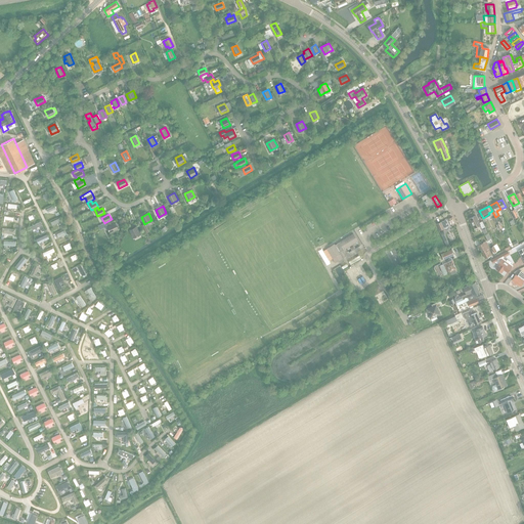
[(482,221),(479,222),(475,215),(469,219),(473,228),(480,224),(482,228),(485,226),(482,221)]
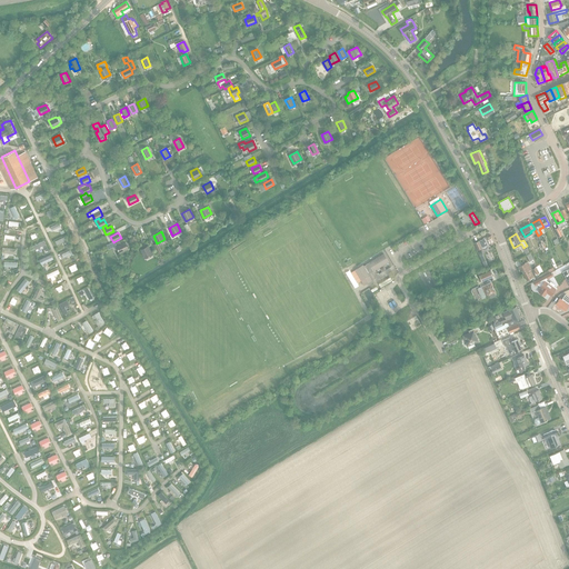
[(489,245),(495,242),(491,236),(488,237),(487,237),(486,237),(482,238),(483,239),(475,242),(478,250),(487,246),(486,245),(489,243),(489,245)]
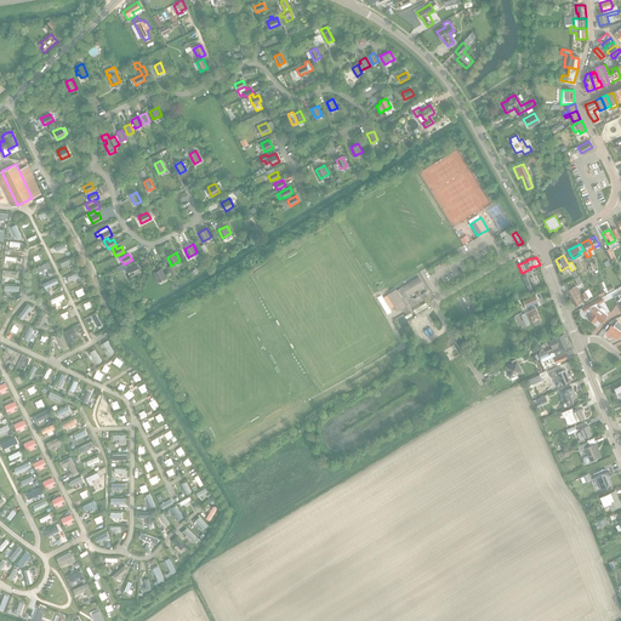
[(127,267),(131,277),(140,272),(135,263),(127,267)]
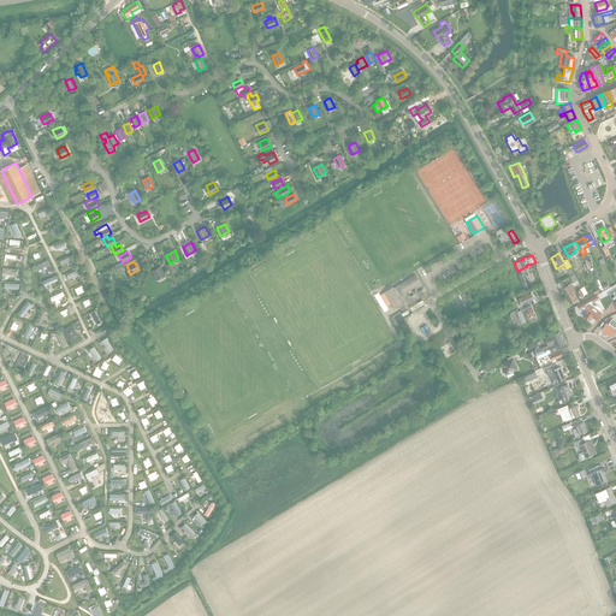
[(153,271),(157,279),(165,274),(161,267),(153,271)]
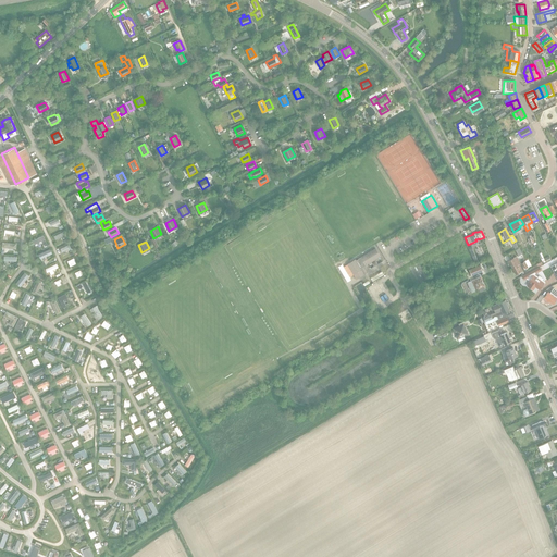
[(40,259),(52,254),(50,248),(38,254),(40,259)]
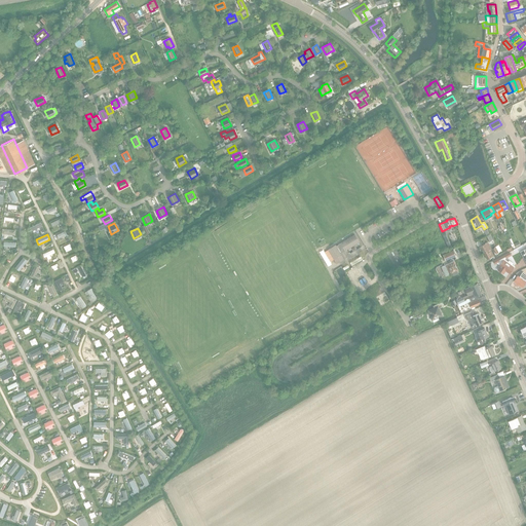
[(345,250),(345,251),(360,242),(354,234),(341,242),(341,243),(336,246),(336,245),(328,250),(334,259),(336,263),(346,258),(342,252),(345,250)]
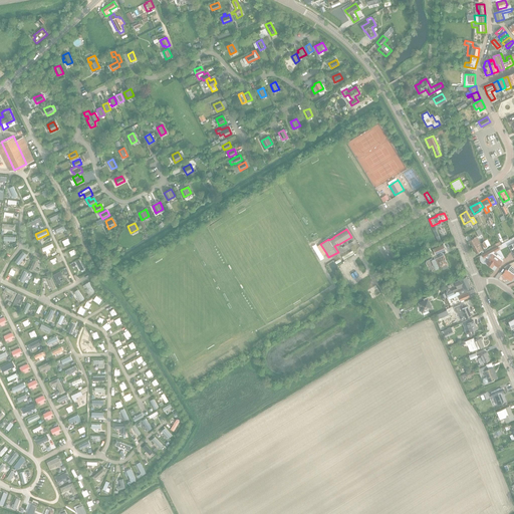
[(473,247),(480,243),(477,237),(474,238),(469,240),(473,247)]
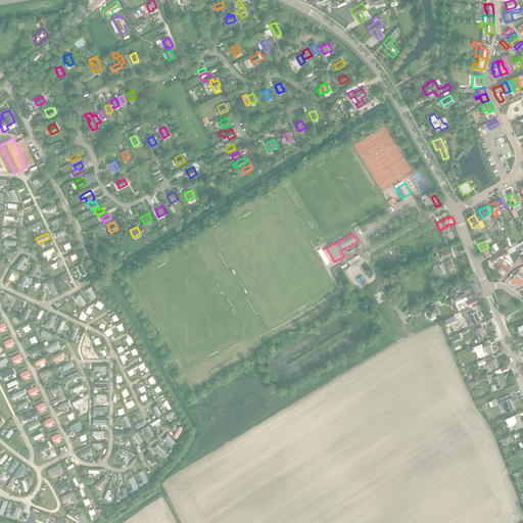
[(492,245),(488,247),(481,251),(484,258),(489,255),(491,254),(490,253),(492,252),(495,250),(492,245)]
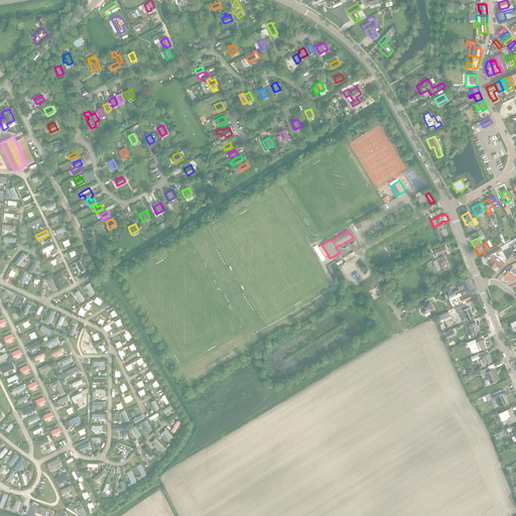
[(434,250),(436,255),(447,251),(443,243),(438,245),(433,247),(434,250)]
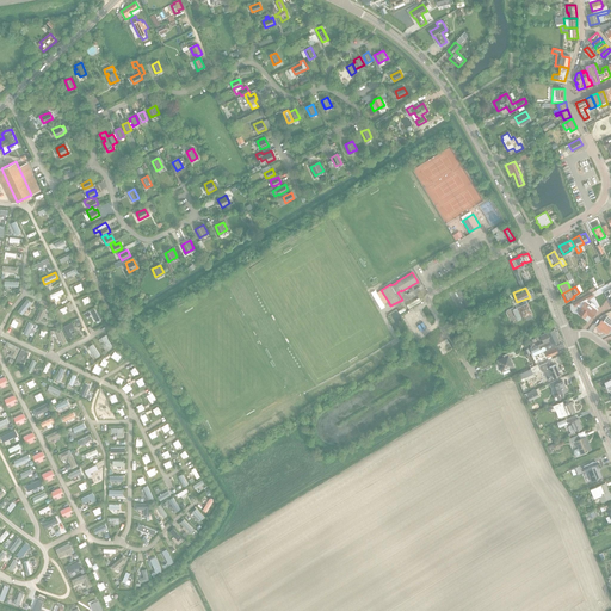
[(22,314),(31,303),(26,300),(17,310),(22,314)]
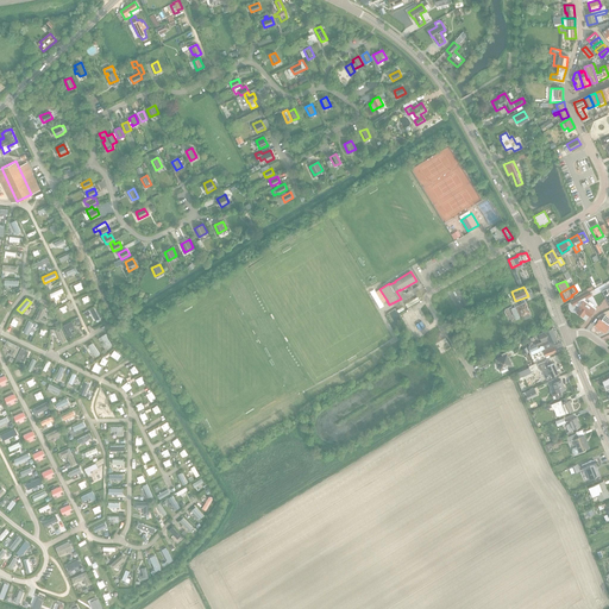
[(588,303),(586,305),(582,301),(578,307),(579,308),(576,312),(582,316),(585,312),(590,315),(595,309),(588,303)]
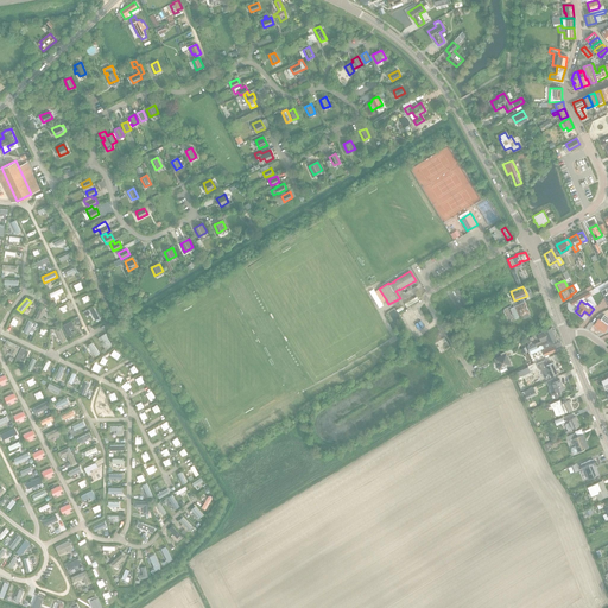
[(524,320),(530,316),(529,312),(525,302),(514,308),(518,317),(523,316),(524,320)]
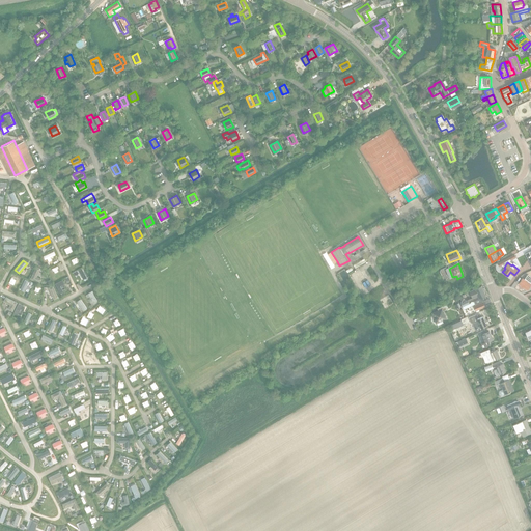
[(30,279),(39,283),(42,279),(36,277),(40,268),(36,266),(30,279)]
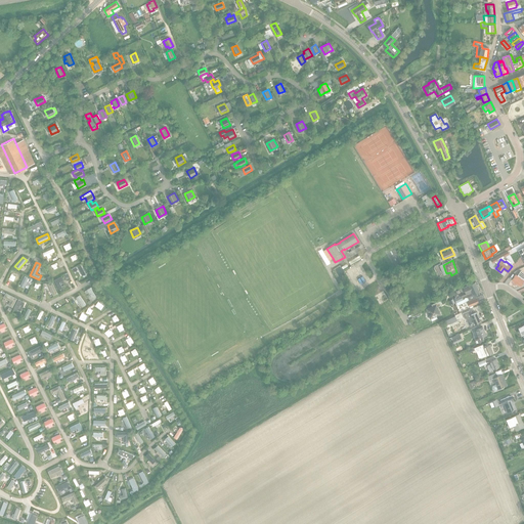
[(85,274),(81,265),(77,266),(82,276),(85,274)]
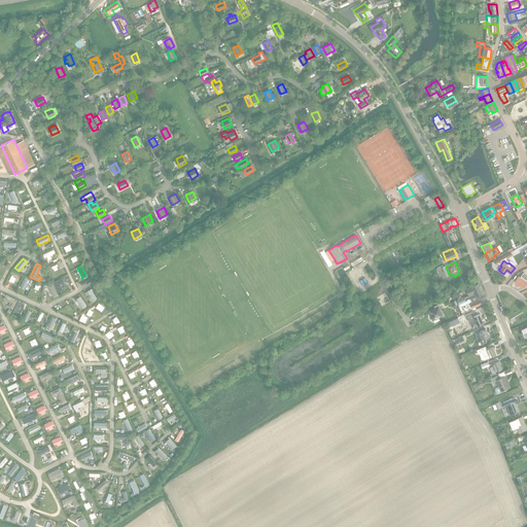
[(526,283),(526,275),(524,273),(520,277),(519,276),(515,282),(523,288),(526,283)]
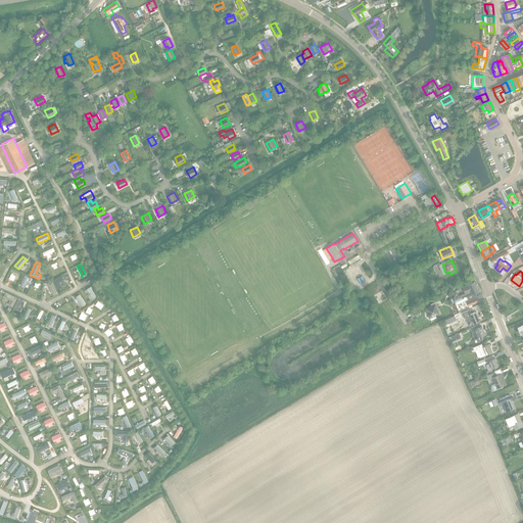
[(54,279),(59,289),(62,287),(59,281),(63,280),(61,276),(54,279)]
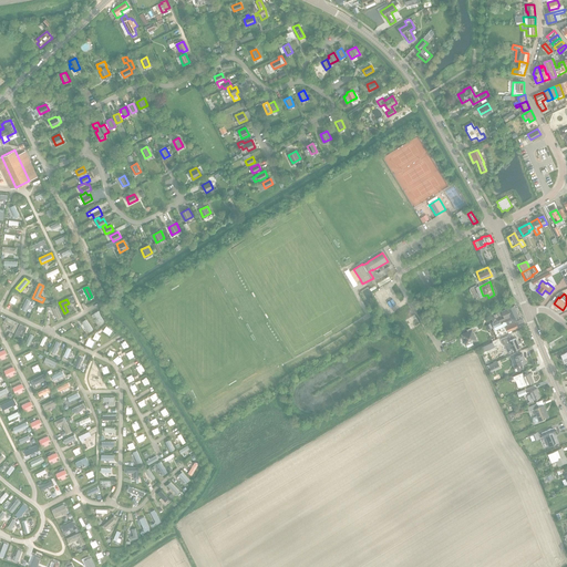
[(51,307),(58,320),(63,318),(57,305),(51,307)]
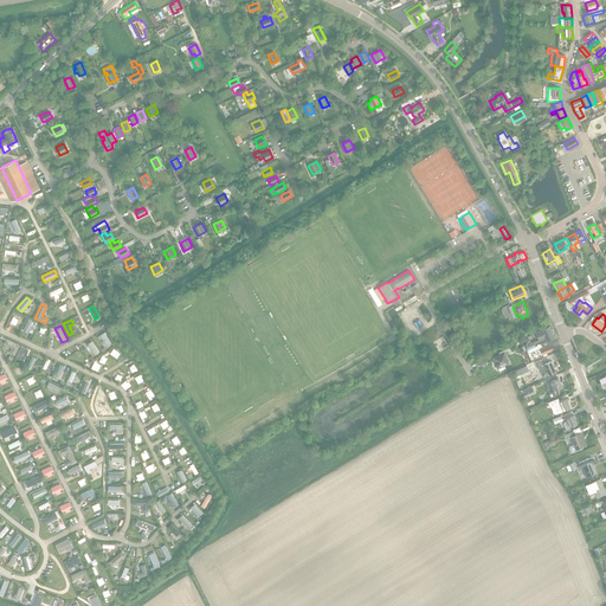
[(536,333),(541,343),(554,336),(549,327),(536,333)]
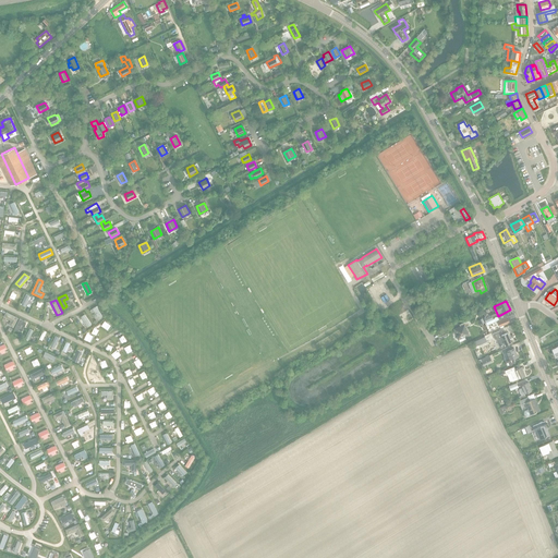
[(5,312),(3,316),(11,320),(9,325),(13,327),(17,317),(5,312)]
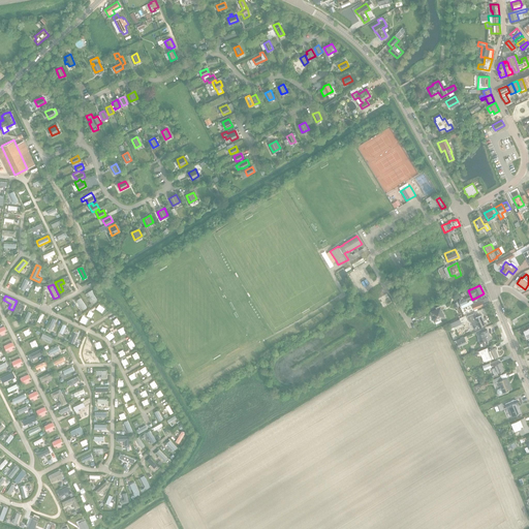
[(19,302),(13,312),(17,314),(21,308),(23,309),(24,305),(19,302)]
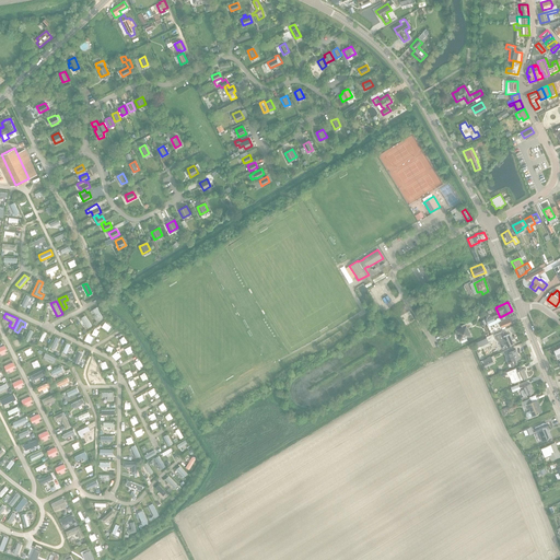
[(456,330),(461,340),(470,336),(467,328),(471,326),(470,322),(461,326),(462,328),(456,330)]
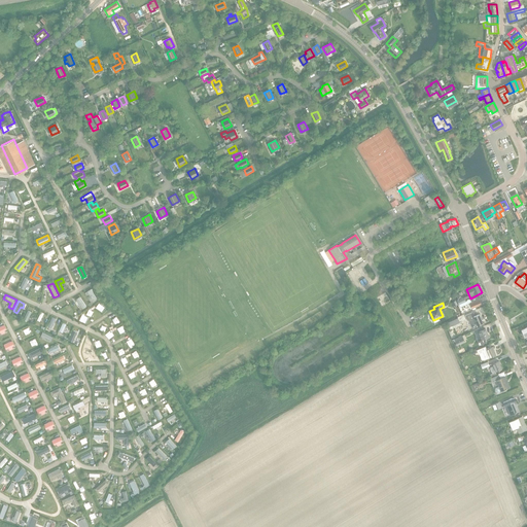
[(479,314),(473,316),(472,312),(465,315),(467,320),(468,319),(471,327),(483,323),(479,314)]
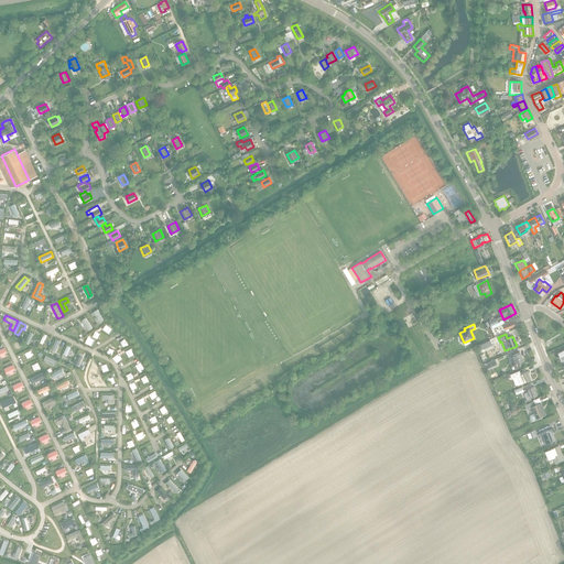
[(519,351),(517,353),(516,350),(507,354),(511,366),(512,369),(520,367),(519,365),(520,365),(519,362),(523,361),(519,351)]
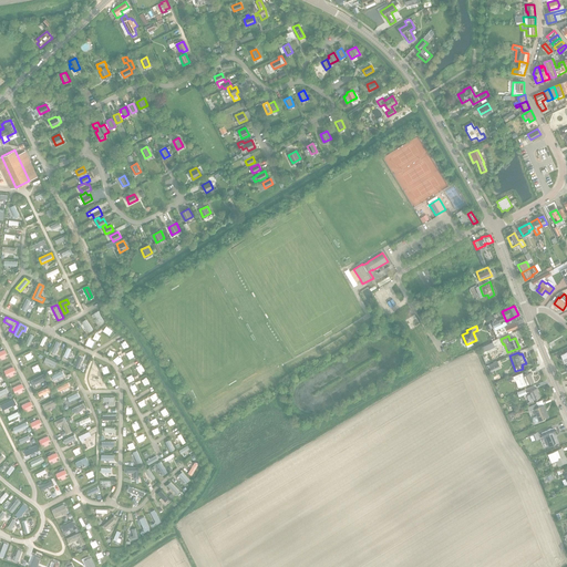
[(38,363),(27,369),(28,372),(33,369),(34,371),(38,370),(37,368),(39,367),(38,363)]
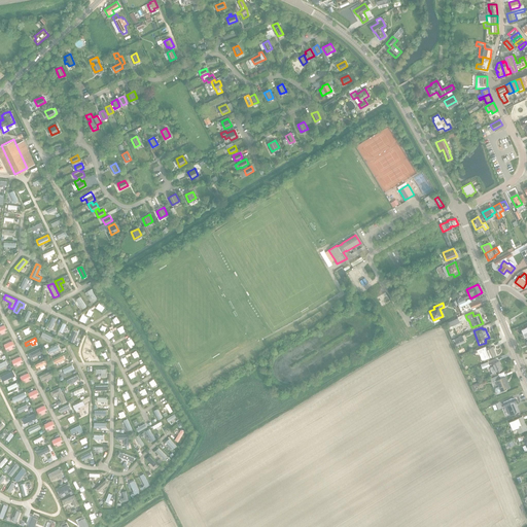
[(125,341),(116,345),(121,353),(129,349),(125,341)]
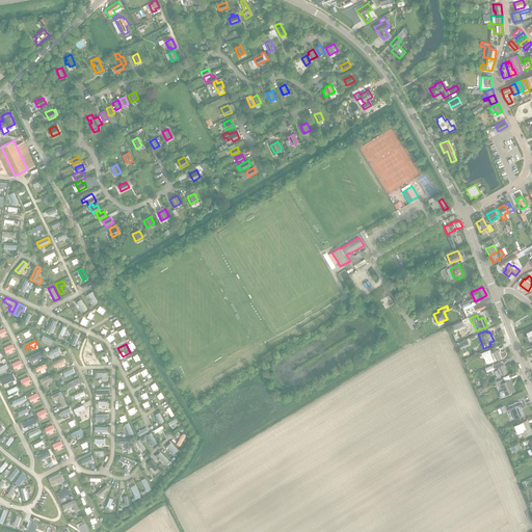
[(31,362),(43,355),(41,350),(29,356),(31,362)]
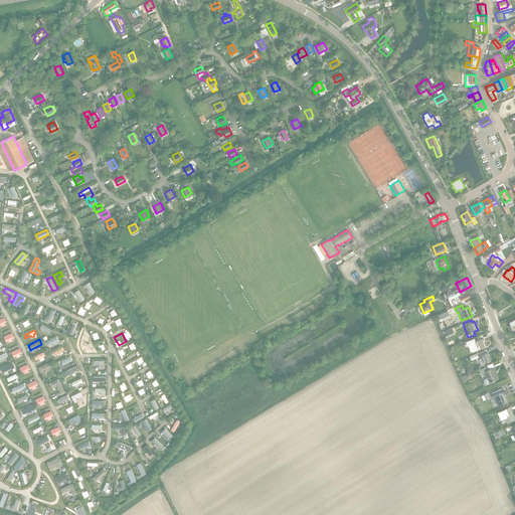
[(482,339),(475,341),(474,339),(466,342),(467,346),(471,344),(474,351),(485,347),(482,339)]
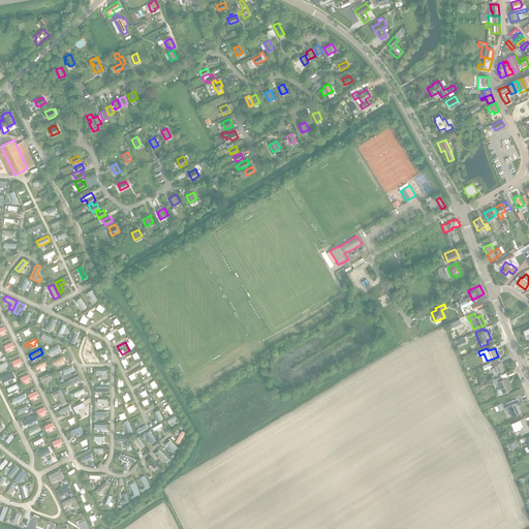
[(63,356),(54,362),(55,365),(65,360),(63,356)]
